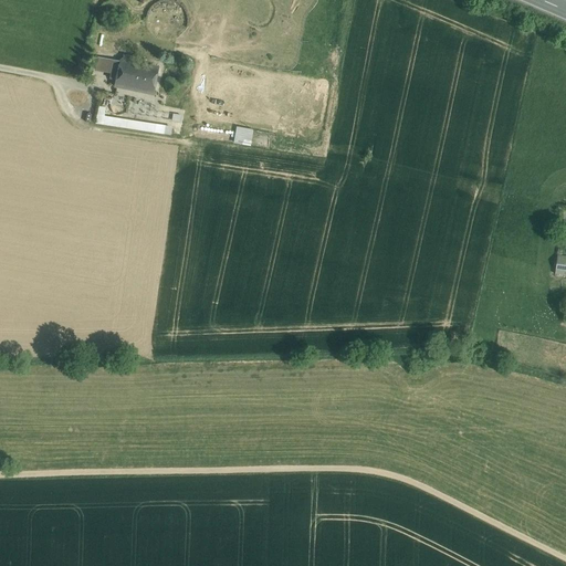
[(96,58),(94,71),(118,76),(121,62),(96,58)]
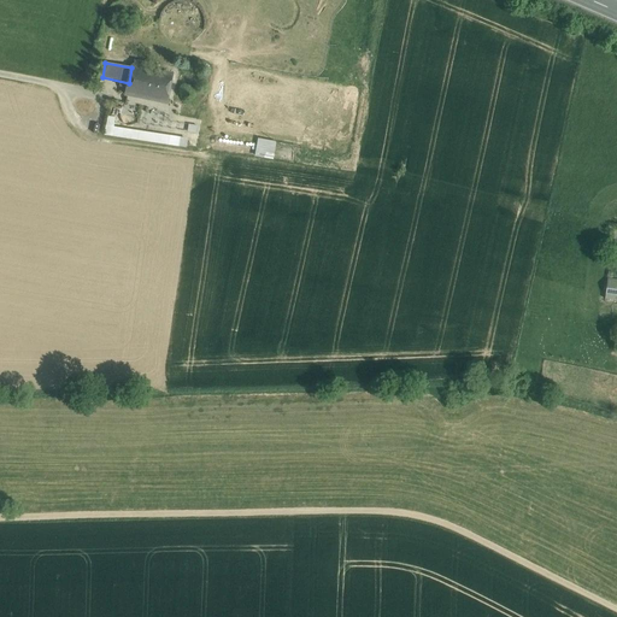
[(171,76),(131,68),(129,83),(127,93),(166,101),(171,76)]
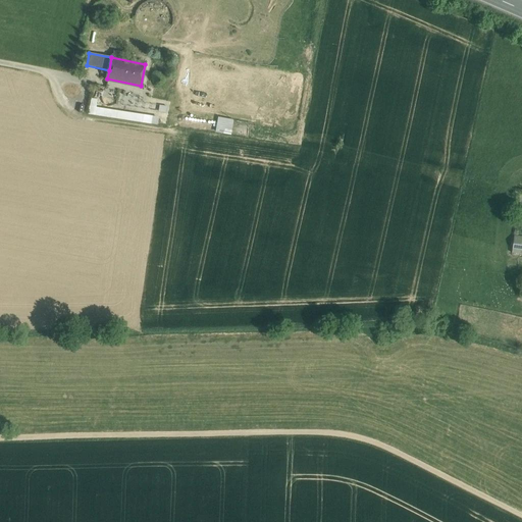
[(157,123),(158,115),(97,107),(98,99),(90,98),(88,114),(157,123)]
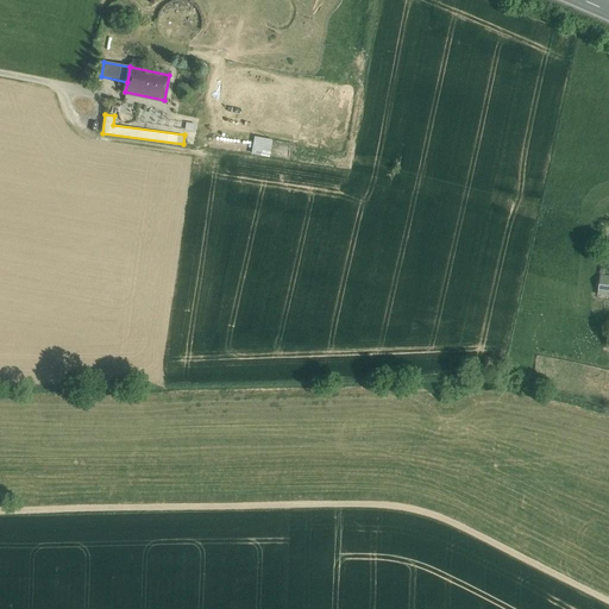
[(251,154),(270,156),(272,138),(253,137),(251,154)]
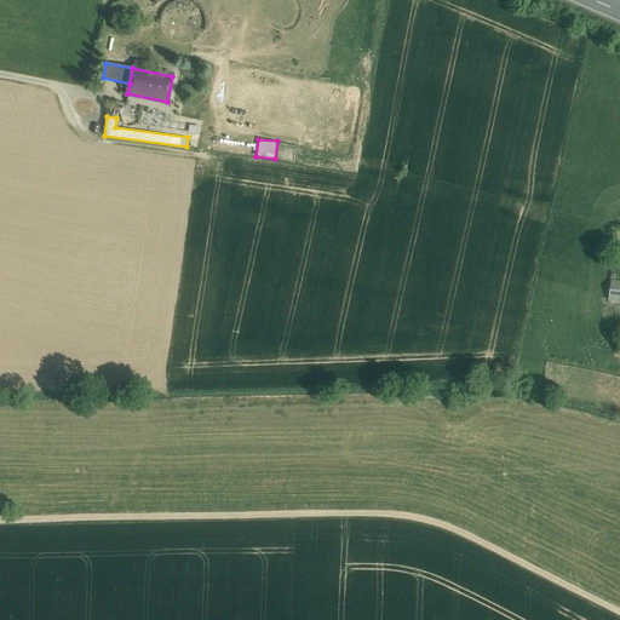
[(608,296),(619,296),(619,280),(609,279),(608,296)]
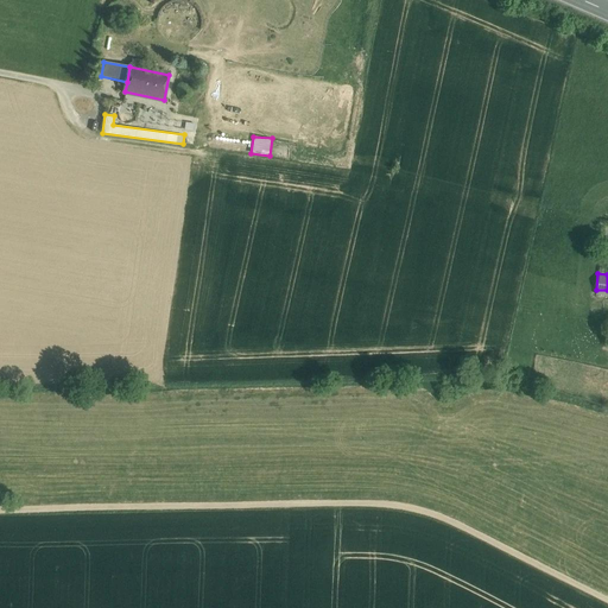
All buildings are outlined.
